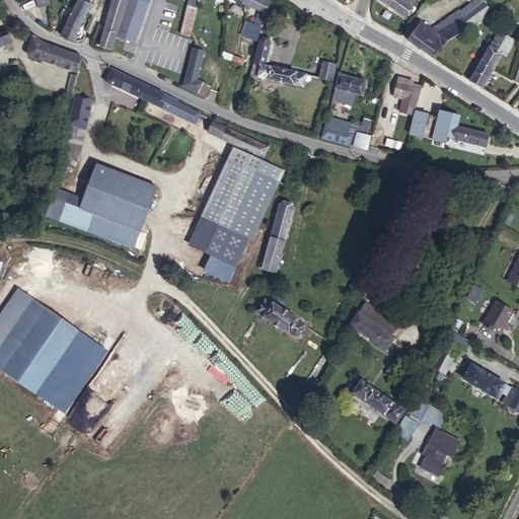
[(51,5),(49,0),(35,0),(40,9),(51,5)]
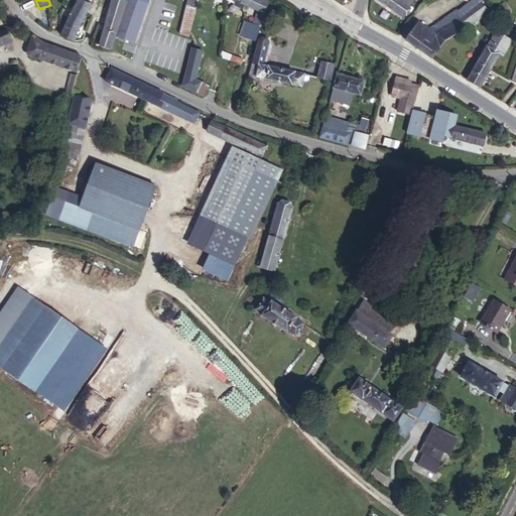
[(79,0),(69,18),(61,36),(74,40),(81,23),(91,5),(80,0),(79,0)]
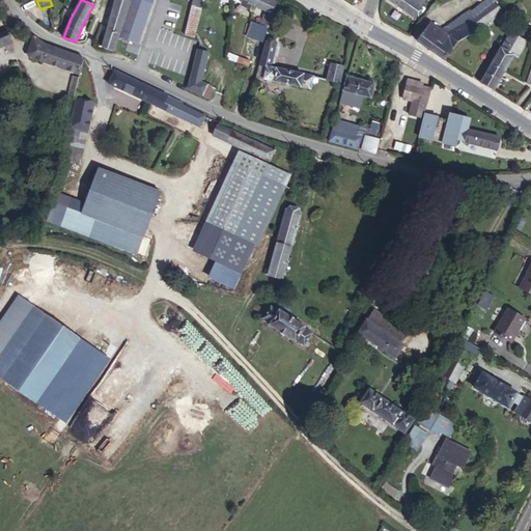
[(129,0),(115,0),(101,47),(113,51),(118,37),(131,0),(129,0)]
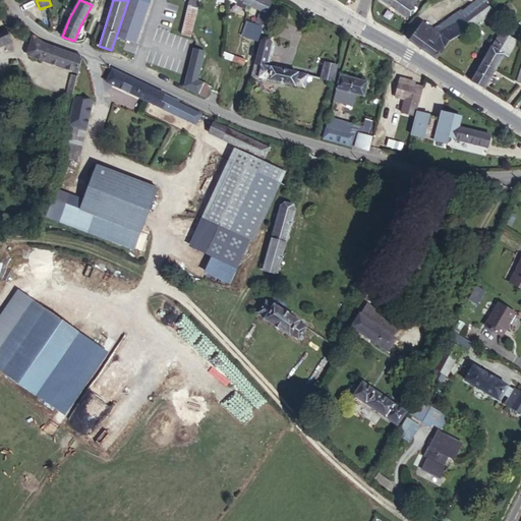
[(150,0),(129,0),(116,37),(135,43),(150,0)]
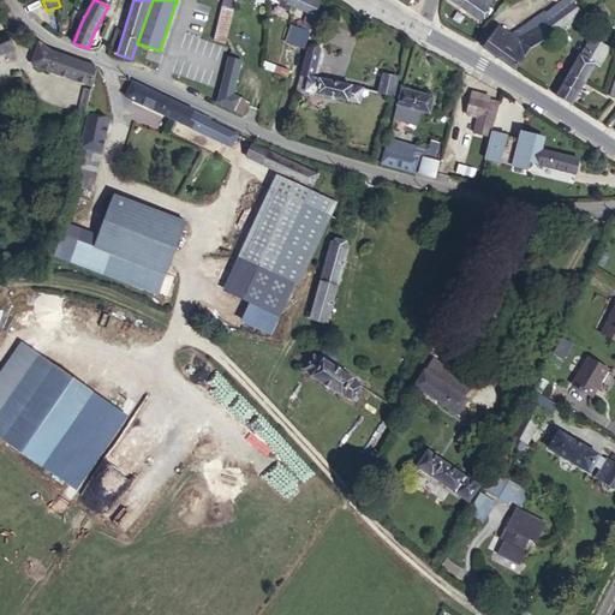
[(280,0),(280,4),(279,6),(291,11),(292,6),(288,5),(290,3),(290,0),(280,0)]
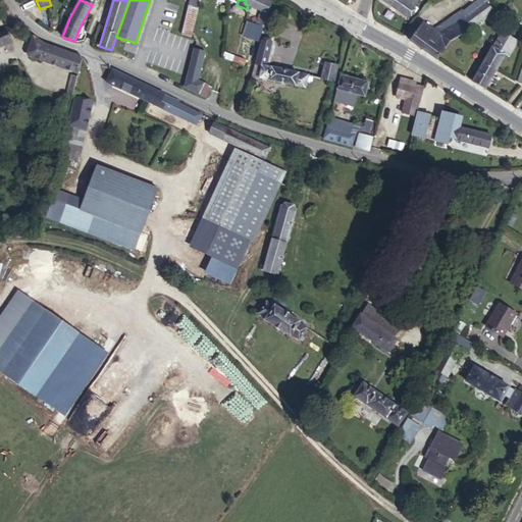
[(273,3),(266,0),(246,0),(246,2),(245,4),(248,5),(262,11),(256,24),(260,25),(263,27),(273,3)]
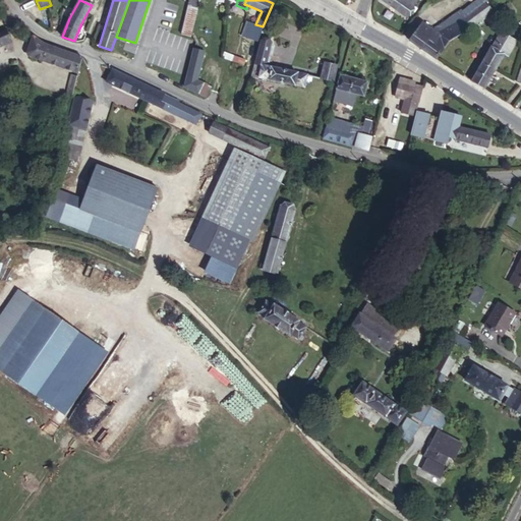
[(382,0),(406,16),(410,10),(414,13),(417,9),(413,6),(417,1),(415,0),(382,0)]
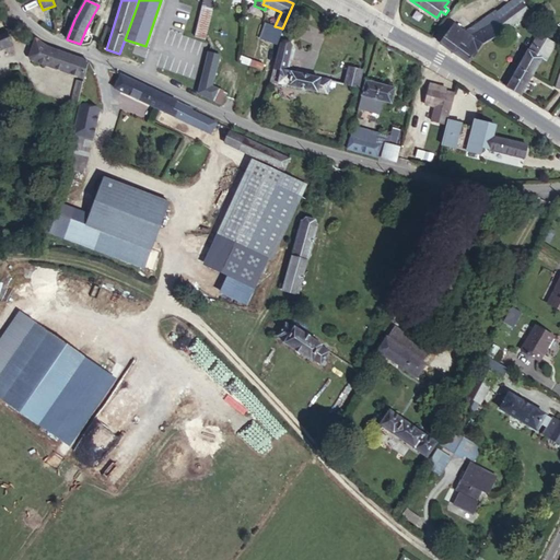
[(512,26),(529,13),(522,2),(525,0),(513,0),(500,11),(512,26)]
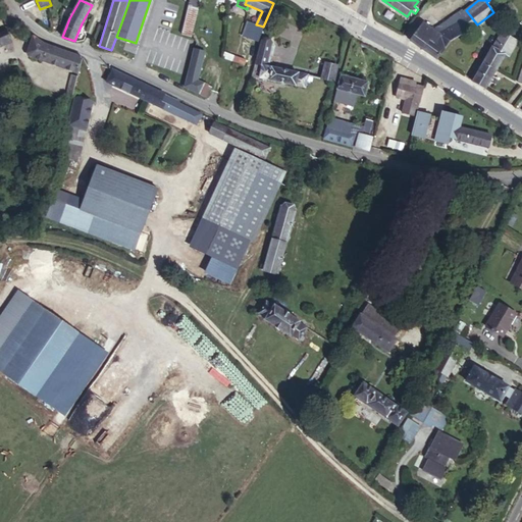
[(181,34),(192,37),(199,7),(191,5),(189,5),(181,34)]
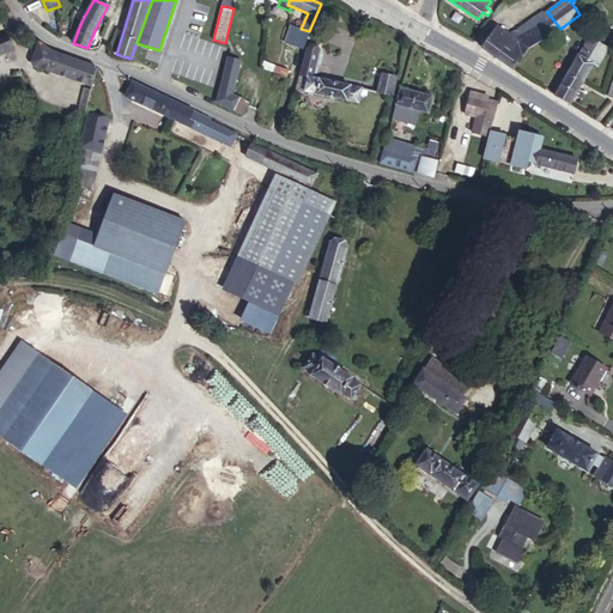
[(483,48),(514,70),(526,54),(529,48),(551,37),(550,37),(560,29),(547,12),(544,14),(542,13),(510,36),(498,26),(483,48)]
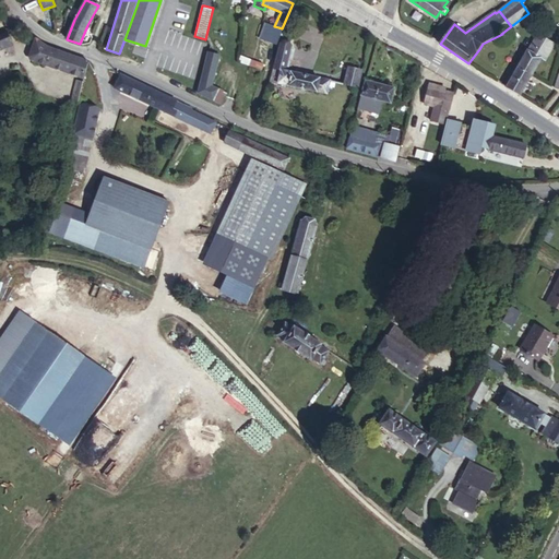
[(274,26),(266,23),(260,39),(276,45),(282,28),(278,27),(274,26)]
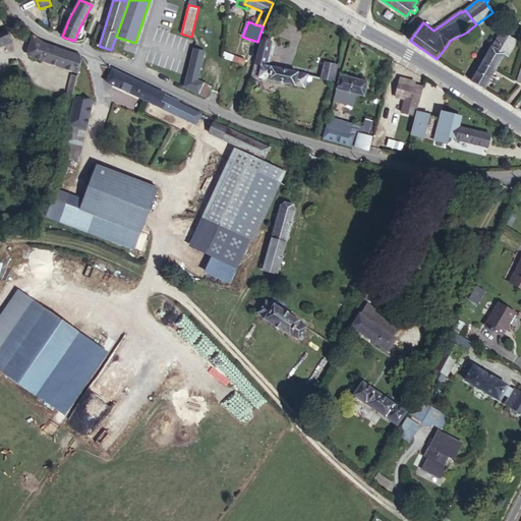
[(0,43),(11,40),(6,26),(0,29),(0,43)]
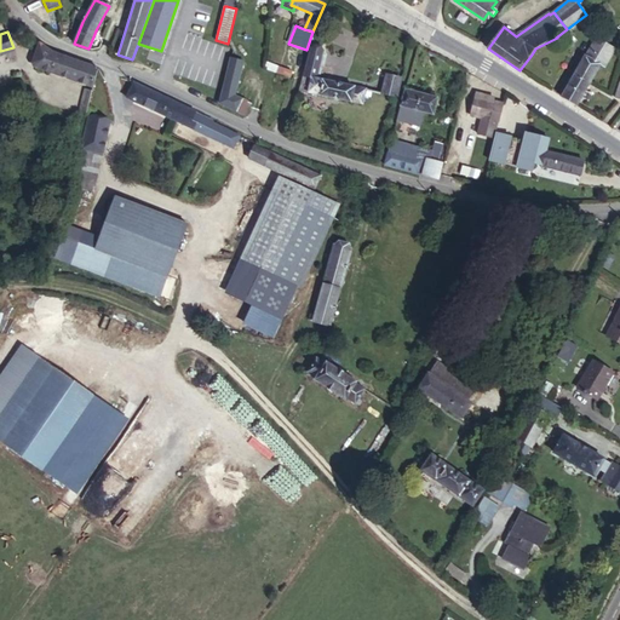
[(45,68),(92,86),(97,69),(75,61),(49,49),(33,40),(23,34),(22,40),(33,46),(30,59),(45,68)]
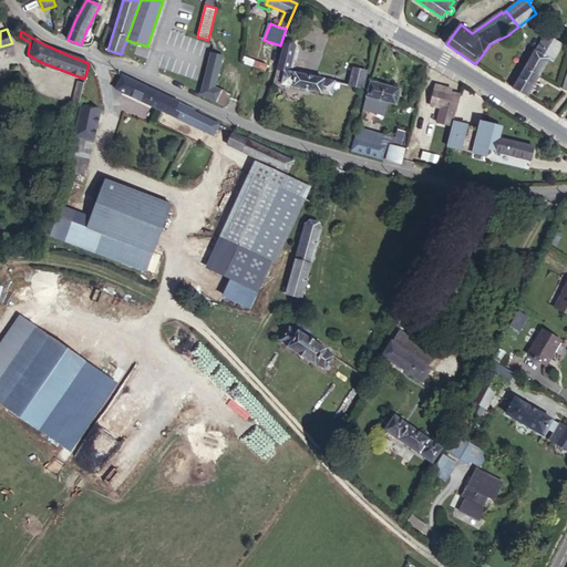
[(536,51),(548,59),(553,61),(562,45),(545,35),(536,51)]
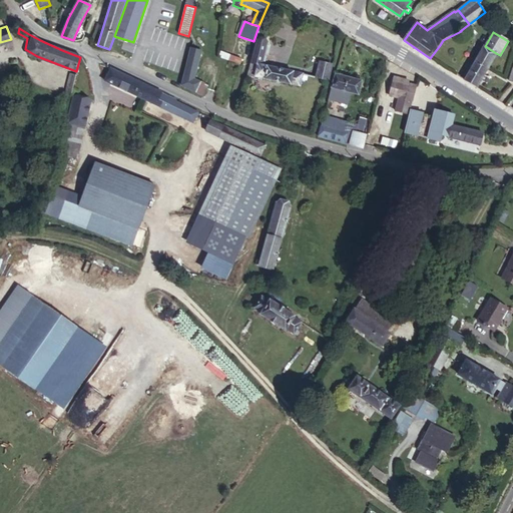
[(302,84),(305,69),(267,59),(270,46),(259,42),(250,70),(302,84)]
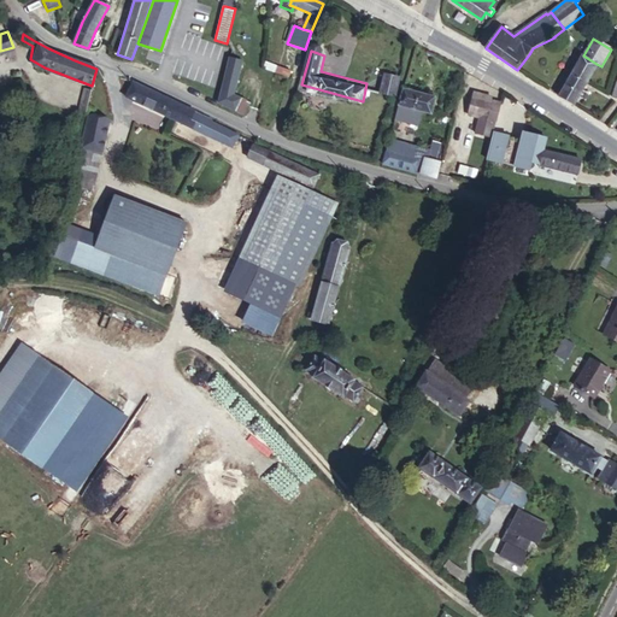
[(570,77),(586,84),(597,64),(583,56),(570,77)]
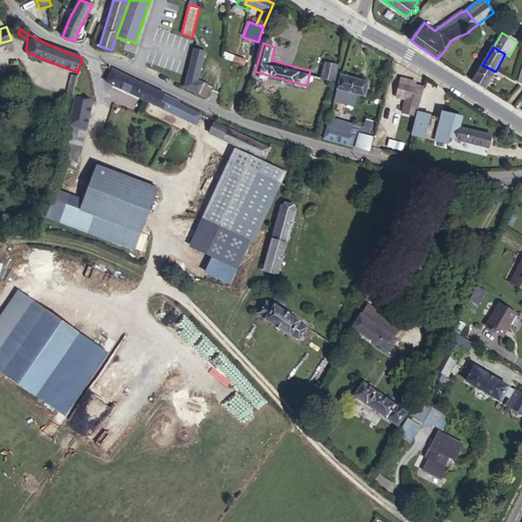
[(192,65),(189,76),(198,80),(200,67),(202,67),(205,54),(197,52),(198,49),(195,48),(191,65),(192,65)]
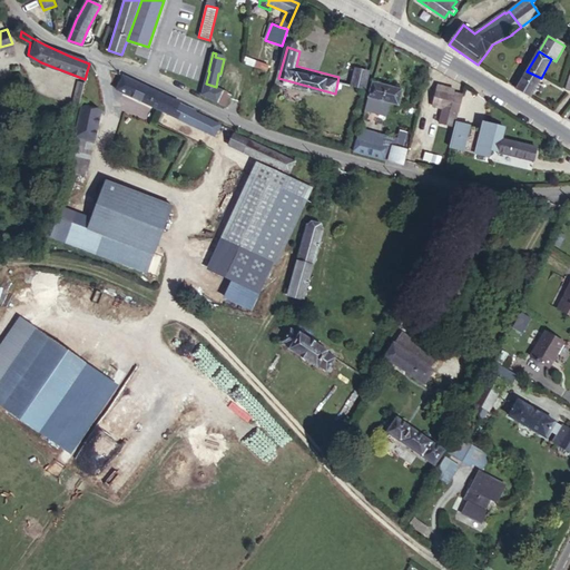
[(248,68),(268,76),(273,67),(252,59),(248,68)]
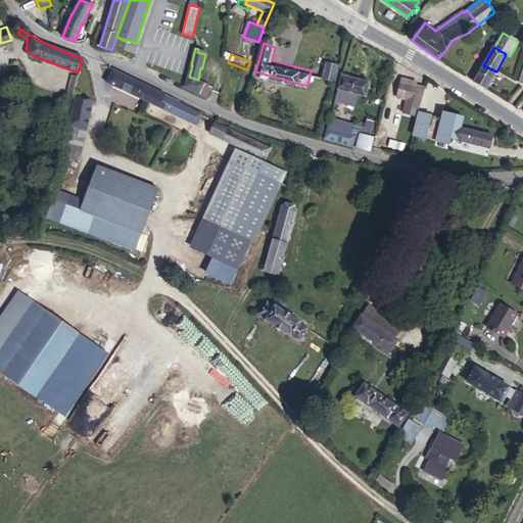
[(334,77),(337,63),(323,60),(320,74),(334,77)]
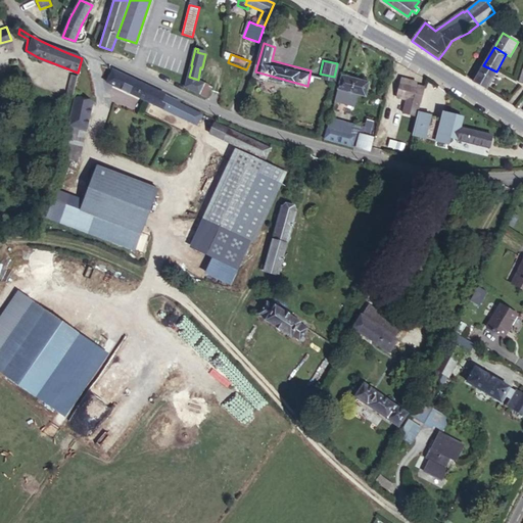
[(474,82),(486,89),(496,72),(483,65),(474,82)]
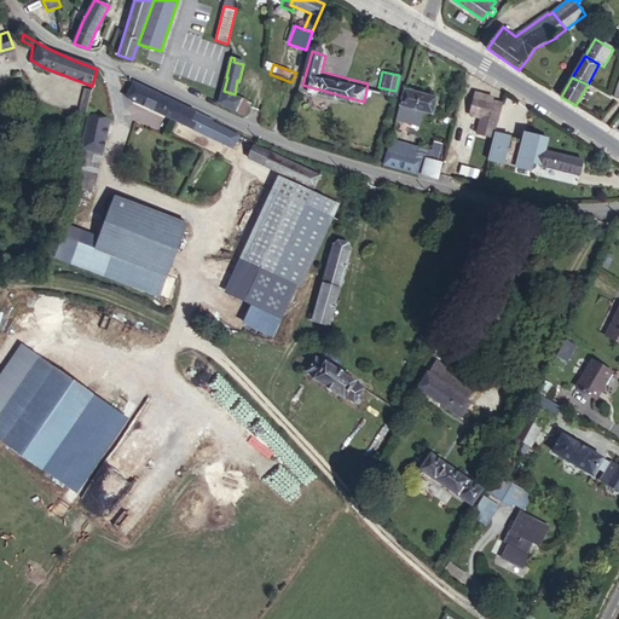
[(134,84),(127,98),(232,148),(239,136),(215,125),(213,120),(134,84)]
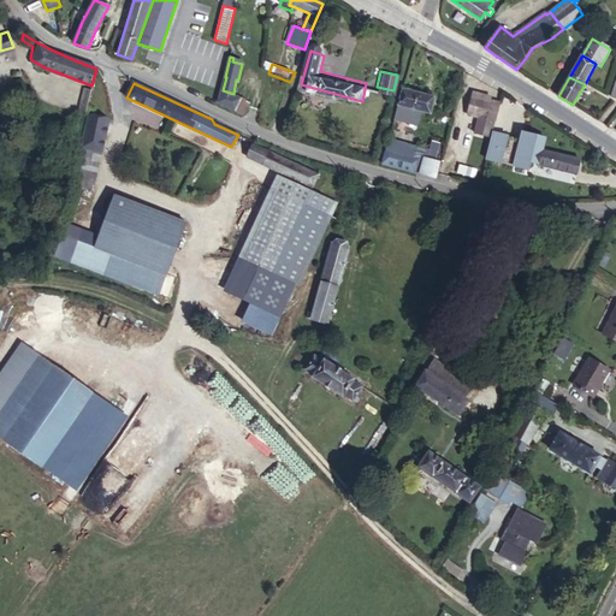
[(80,106),(87,108),(93,89),(86,87),(80,106)]
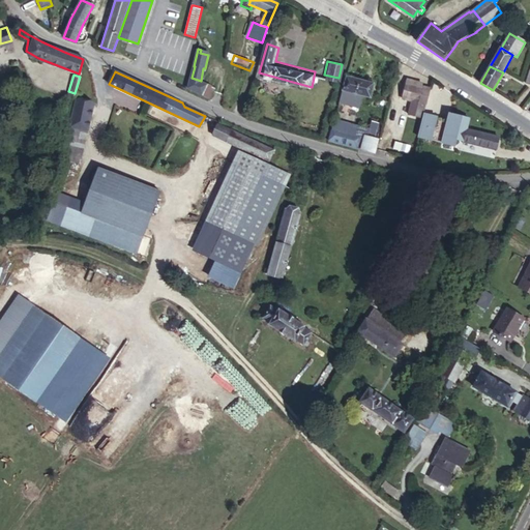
[(373,81),(346,75),(341,96),(351,99),(353,91),(370,94),(373,81)]
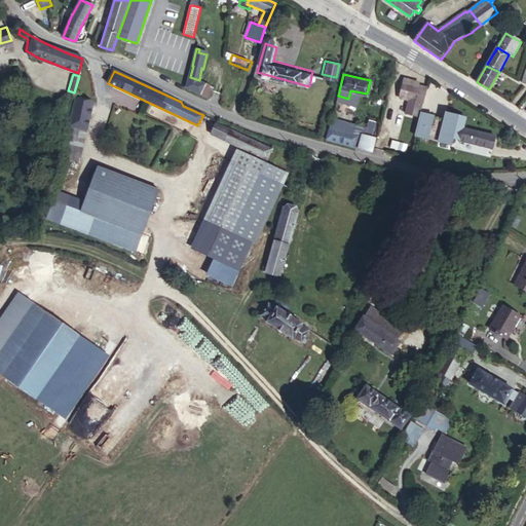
[(199,80),(190,77),(187,88),(209,98),(214,86),(199,80)]
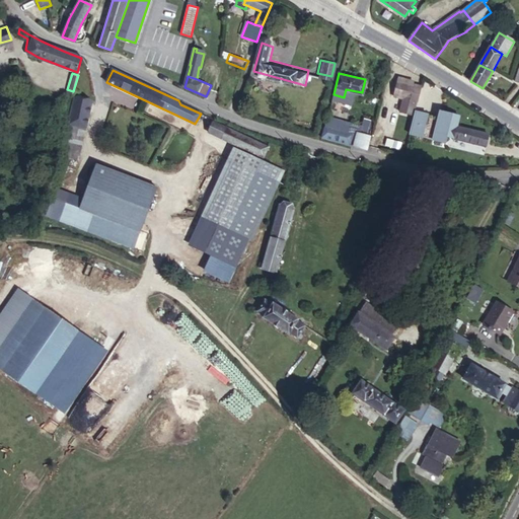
[(415,112),(421,87),(413,85),(398,81),(394,96),(403,99),(400,113),(414,116),(415,112)]
